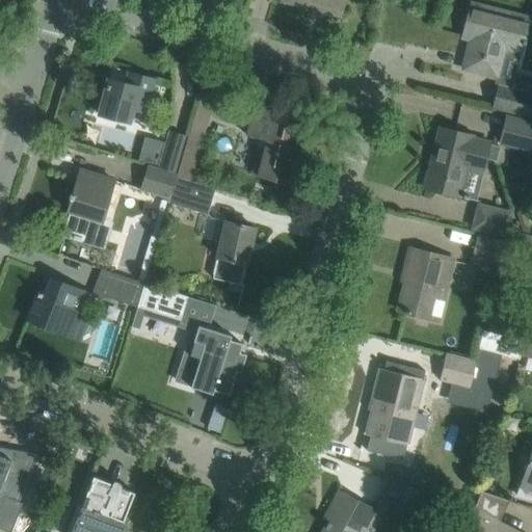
[(320,10),(340,16),(344,0),(281,0),(282,1),(311,8),(311,5),(321,8),(320,10)]
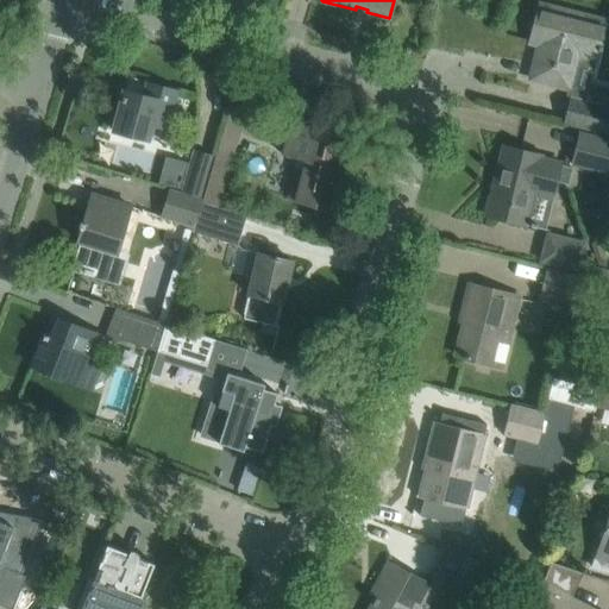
[(529,79),(567,89),(577,55),(598,60),(601,46),(600,45),(606,20),(538,5),(529,43),(538,45),(529,79)]
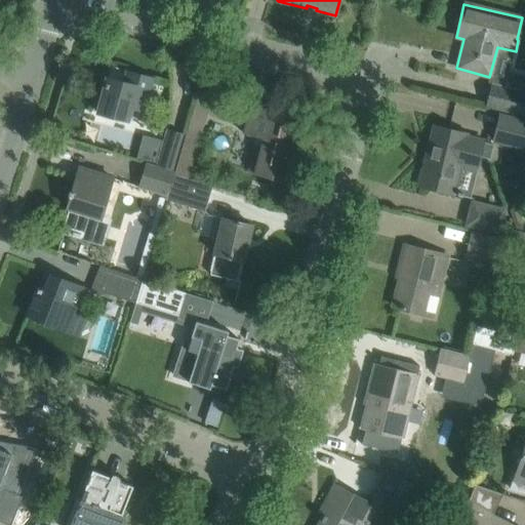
[(127,120),(130,107),(144,111),(152,79),(126,72),(123,83),(106,78),(96,113),(127,120)]
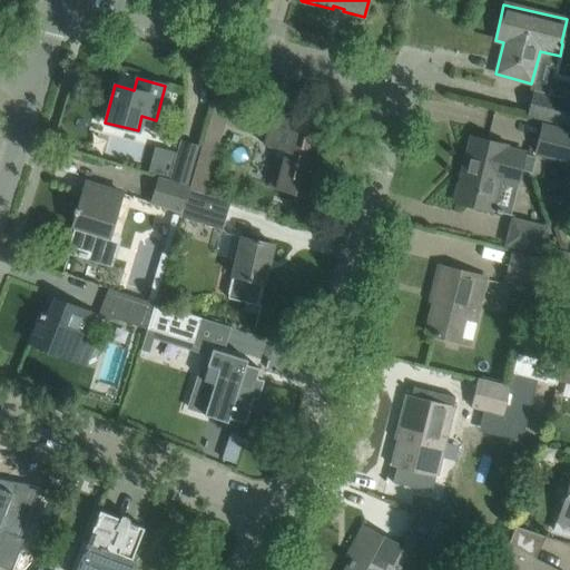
[(569,102),(532,94),(527,116),(569,126),(569,102)]
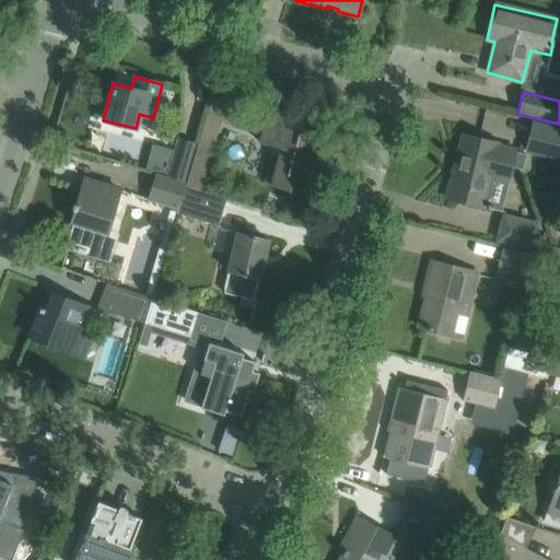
[(317,131),(305,129),(306,123),(268,112),(259,142),(281,149),(270,187),(300,195),(317,131)]
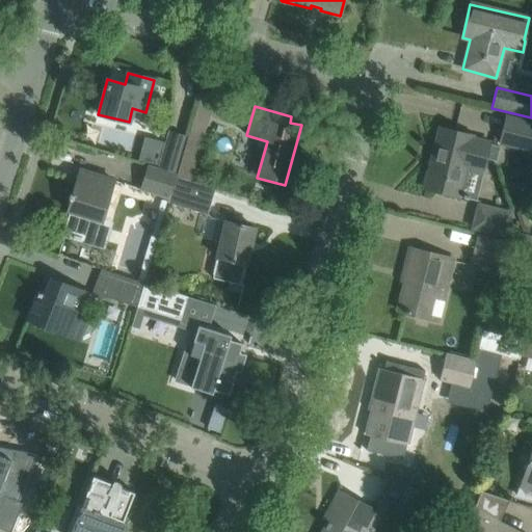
[(186,137),(181,153),(196,158),(208,120),(200,117),(201,113),(194,111),(187,137),(186,137)]
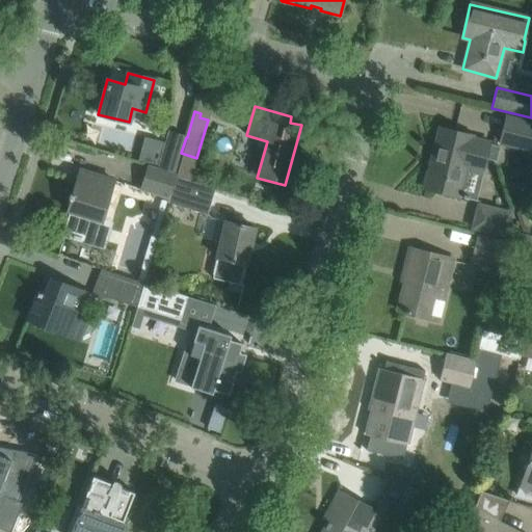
[(430,189),(429,191),(433,192),(434,190),(462,197),(462,198),(470,200),(477,168),(483,169),(485,158),(497,161),(501,147),(489,143),(473,139),(473,136),(440,128),(434,149),(437,150),(434,158),(431,158),(424,188),(430,189)]
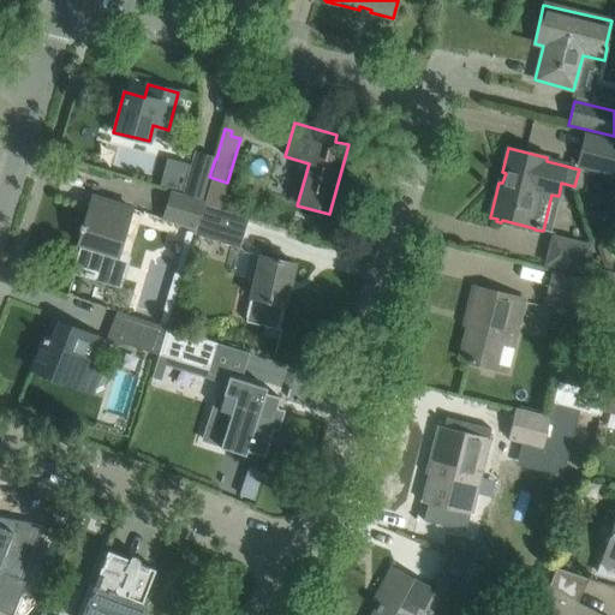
[(196,153),(185,193),(203,198),(209,177),(215,159),(196,153)]
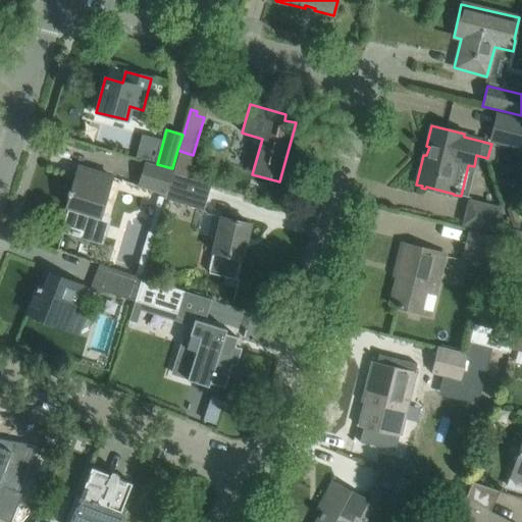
[(165,193),(170,171),(171,168),(157,164),(156,165),(146,162),(139,185),(164,193),(165,193)]
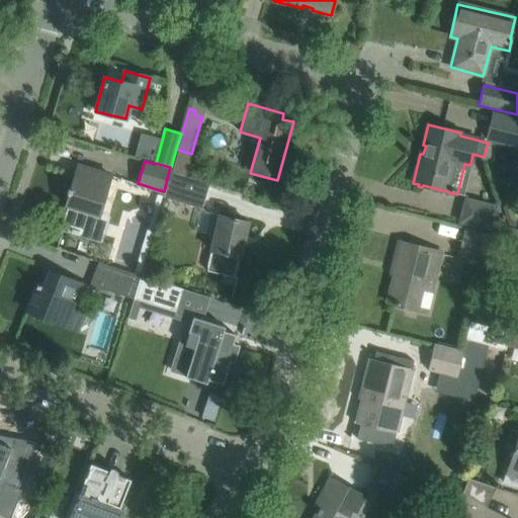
[(67,193),(69,194),(66,205),(69,206),(62,229),(86,236),(92,213),(98,214),(110,175),(84,168),(81,177),(75,175),(70,189),(68,189),(67,193)]
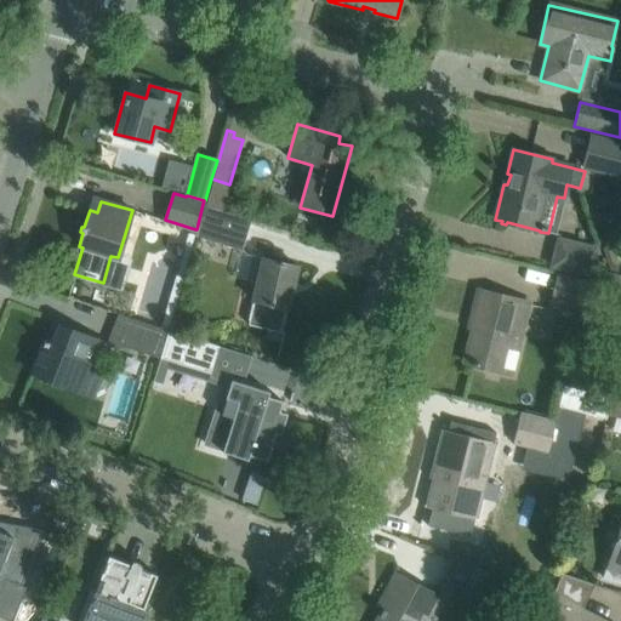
[(197,229),(193,238),(240,252),(250,221),(221,212),(203,206),(197,229)]
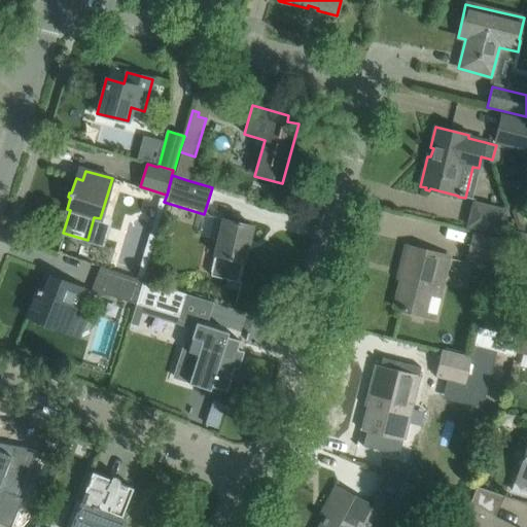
[(473,203),(467,226),(500,234),(505,210),(473,203)]
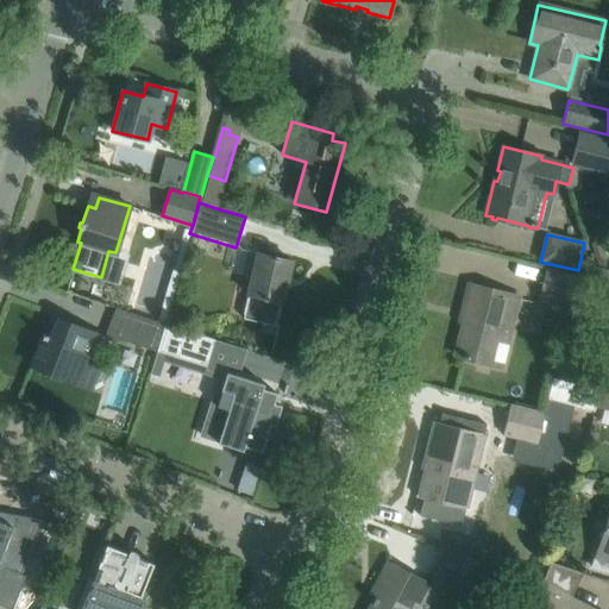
[(243,319),(274,326),(280,302),(281,302),(292,261),(251,251),(245,274),(251,275),(248,295),(249,295),(243,319)]
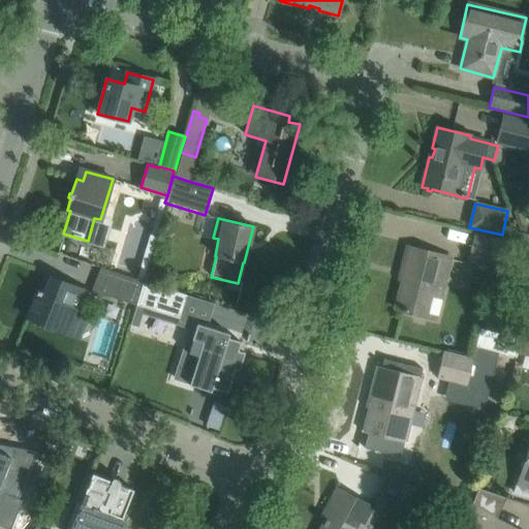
[(497,266),(503,240),(474,232),(468,258),(497,266)]
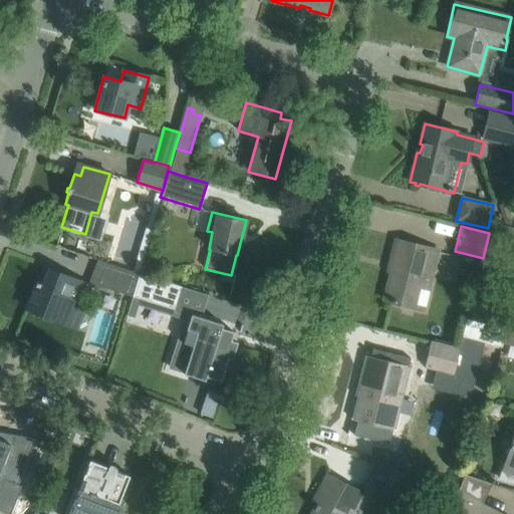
[(391,301),(391,302),(416,308),(426,270),(432,272),(438,251),(396,240),(391,260),(397,262),(394,273),(391,272),(383,299),(391,301)]
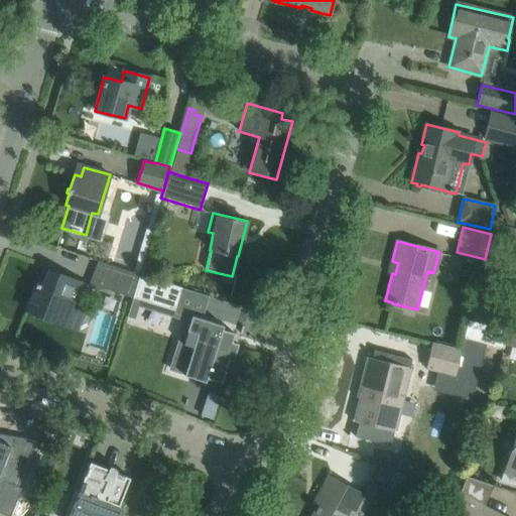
[(98,261),(88,286),(98,291),(100,287),(133,298),(139,274),(98,261)]
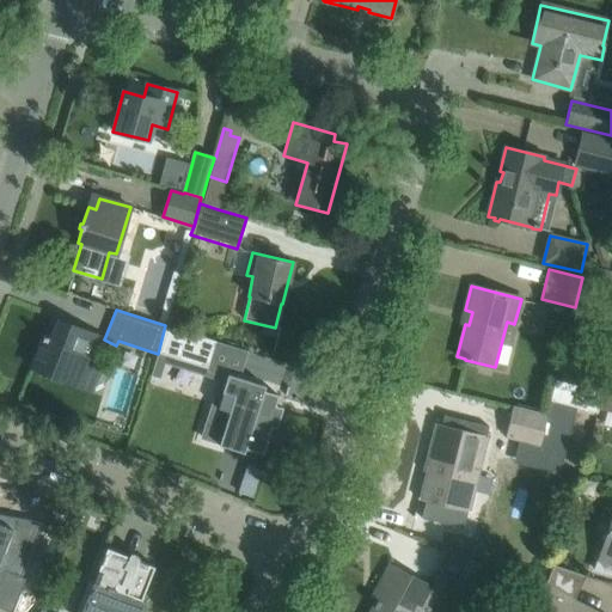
[(93,392),(103,368),(90,362),(99,337),(59,320),(51,340),(43,336),(31,367),(93,392)]
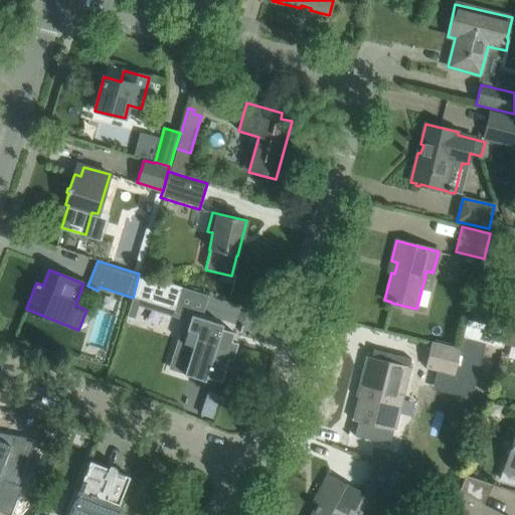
[(139,274),(133,298),(175,311),(182,288),(139,274)]
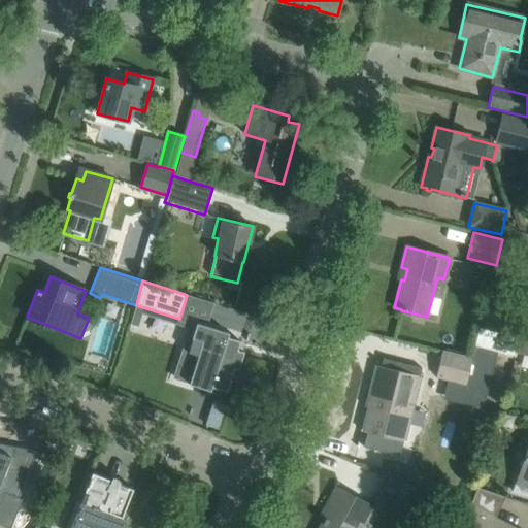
[(196,323),(180,373),(191,376),(189,384),(210,391),(211,387),(227,392),(234,368),(238,369),(243,352),(237,350),(240,341),(227,337),(229,333),(206,326),(196,323)]
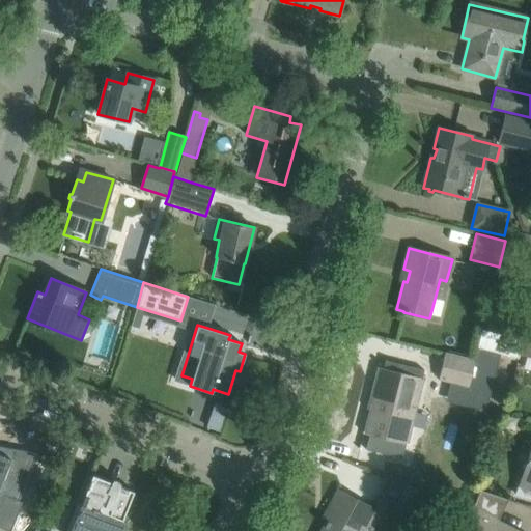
[(519,355),(530,358),(530,339),(523,338),(522,341),(519,355)]
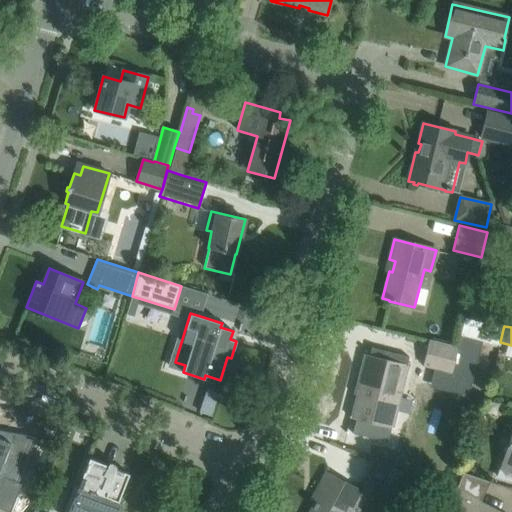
[(452,373),(458,349),(457,349),(431,342),(424,366),(452,373)]
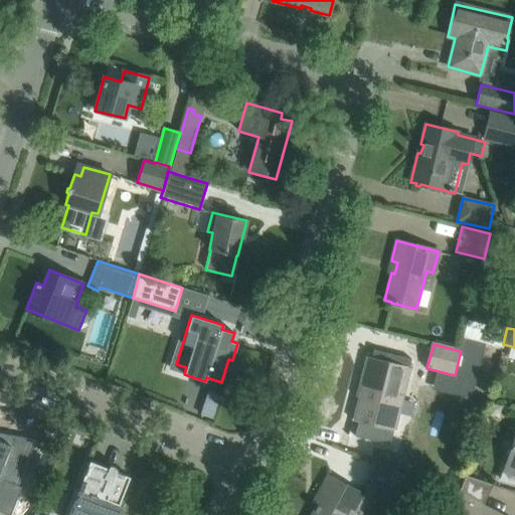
[(461,351),(455,375),(478,381),(485,357),(461,351)]
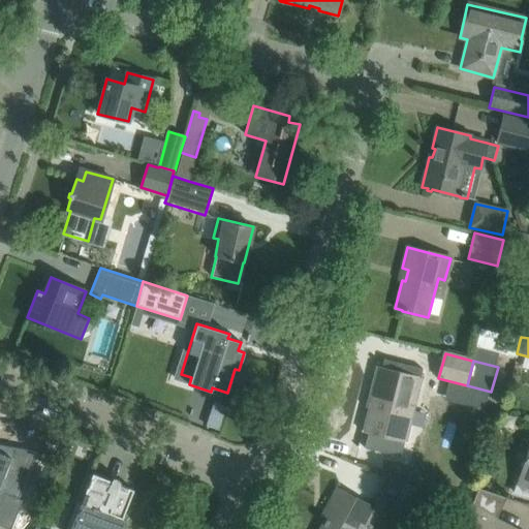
[(372,397),(364,431),(371,432),(371,433),(373,434),(371,443),(375,450),(393,455),(400,450),(402,441),(400,440),(408,409),(415,411),(423,379),(377,368),(370,396),(372,397)]
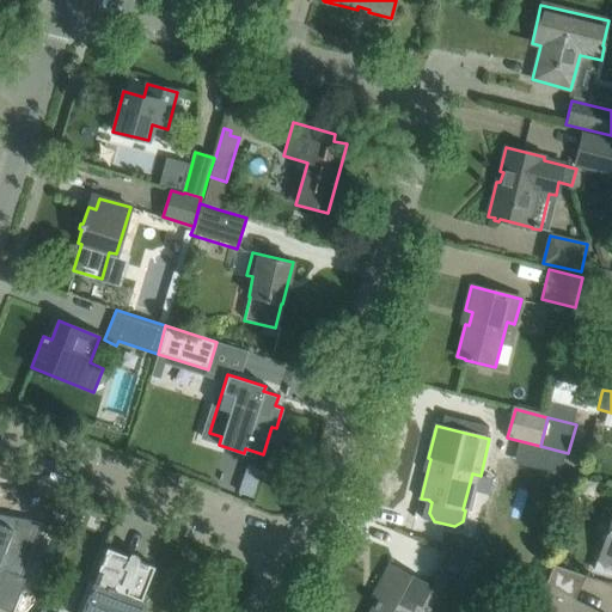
[(245,473),(238,493),(252,497),(258,478),(245,473)]
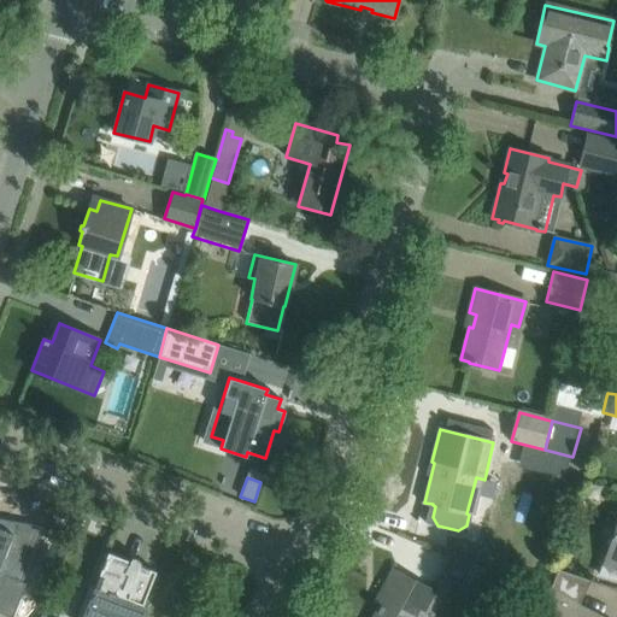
[(616,517),(615,523),(604,524),(599,536),(609,545),(599,574),(616,580),(616,517)]
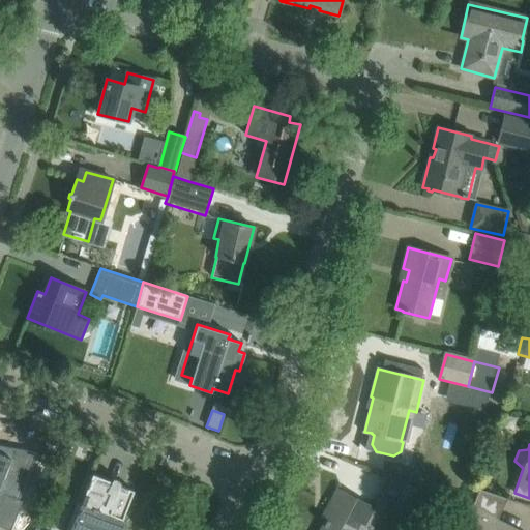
[(0,493),(18,500),(36,452),(13,448),(8,460),(0,455),(0,493)]
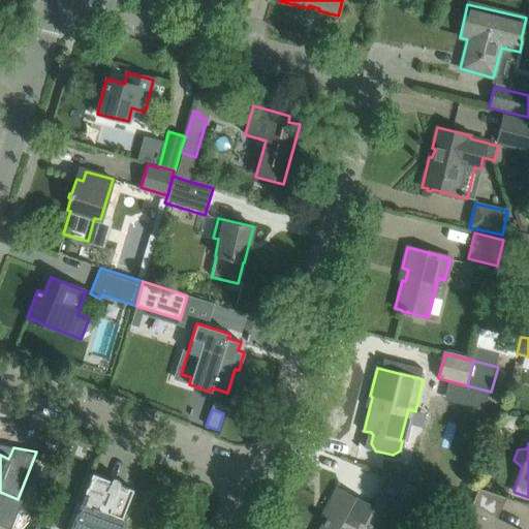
[(44,460),(39,471),(50,475),(55,464),(44,460)]
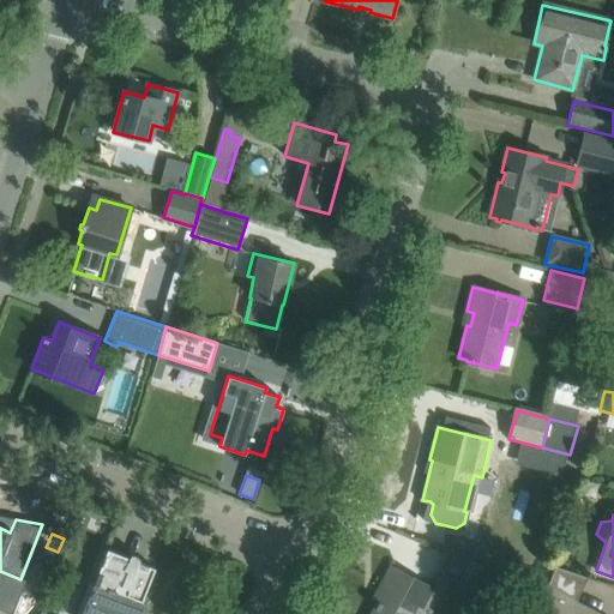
[(143,613),(146,606),(140,603),(154,569),(152,569),(151,572),(131,564),(132,560),(107,551),(82,613),(143,613)]
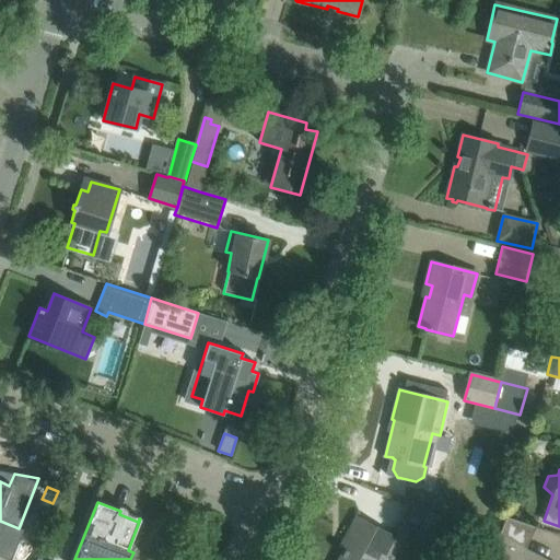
[(458,523),(429,511),(418,536),(448,548),(458,523)]
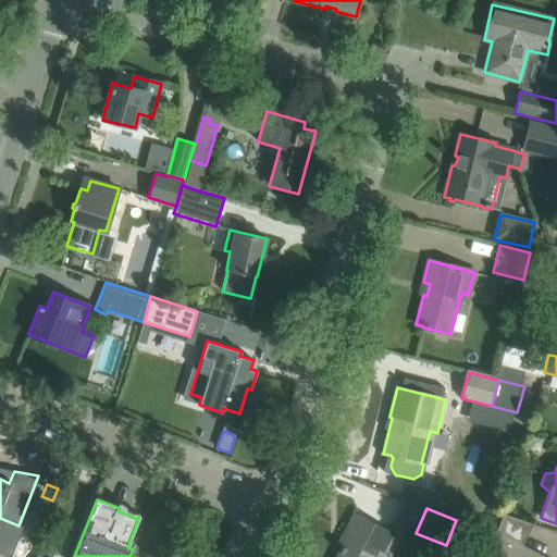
[(503,514),(496,532),(485,556),(545,556),(522,545),(533,524),(503,514)]
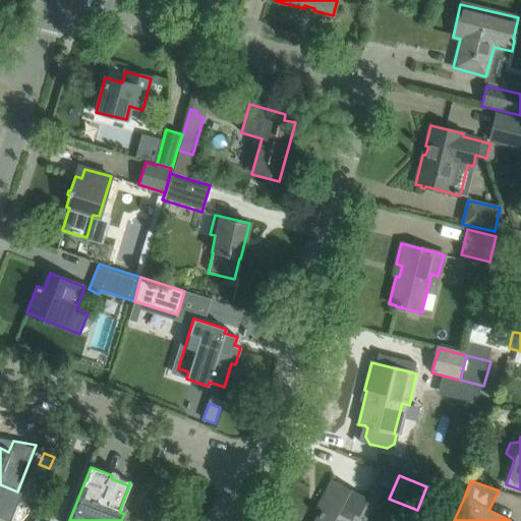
[(366,501),(332,482),(323,499),(330,503),(325,513),(321,511),(314,520),(351,520),(354,516),(357,518),(366,501)]
